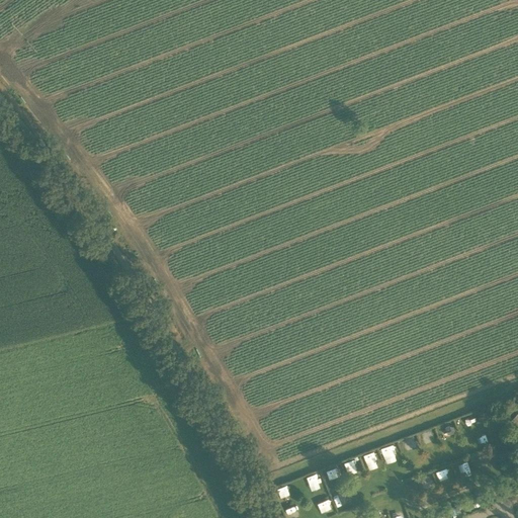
[(472,427),(483,424),(478,412),(468,415),(472,427)]
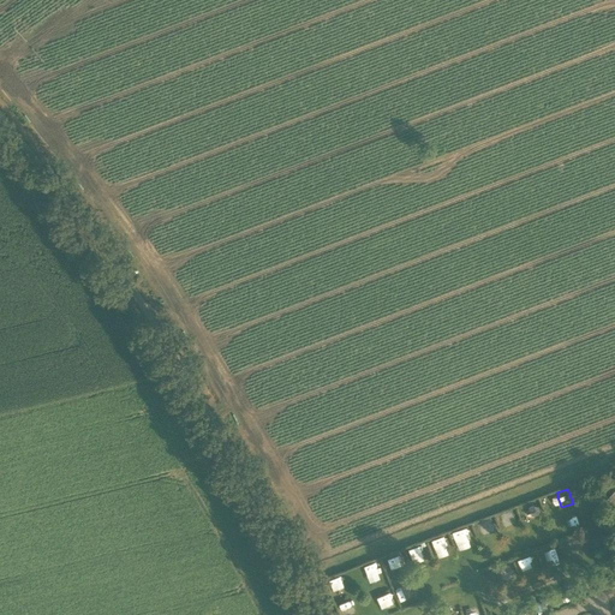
[(530,502),(519,507),(524,519),(535,514),(530,502)]
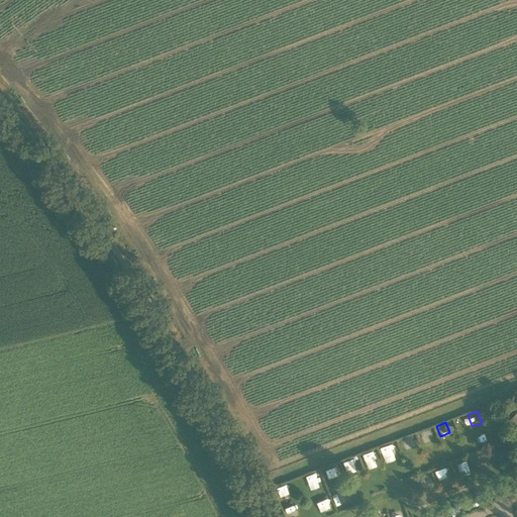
[(478,444),(487,442),(485,432),(476,434),(478,444)]
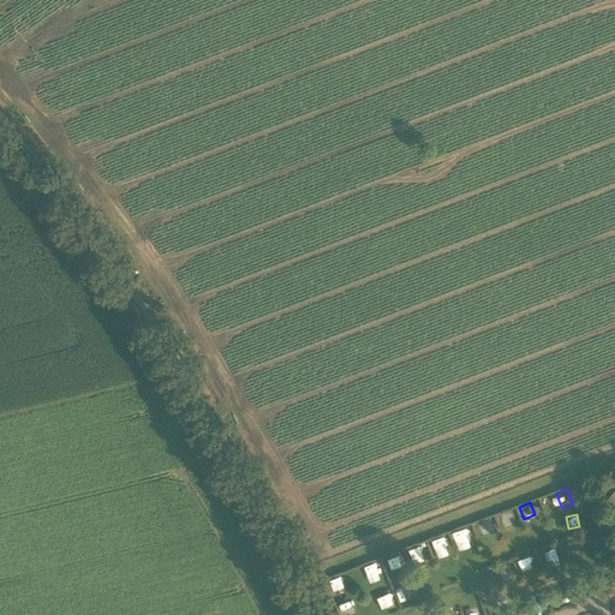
[(481,533),(494,529),(489,518),(477,521),(481,533)]
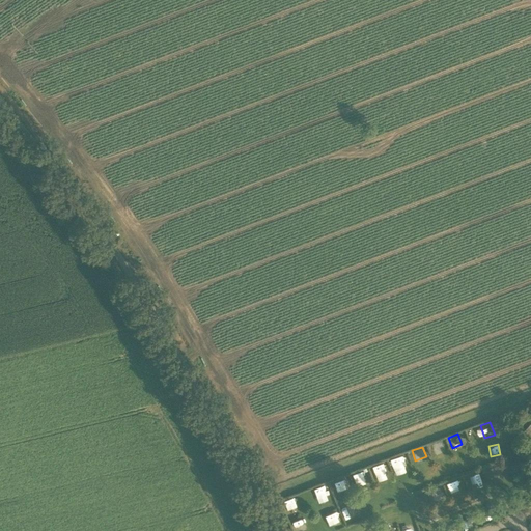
[(394,473),(406,469),(400,455),(389,459),(394,473)]
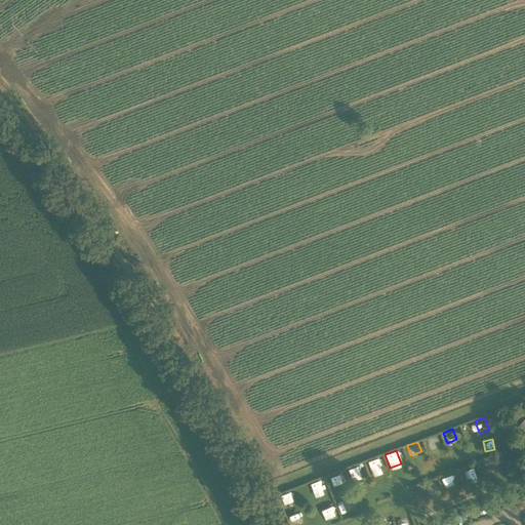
[(373,475),(382,472),(376,456),(367,460),(373,475)]
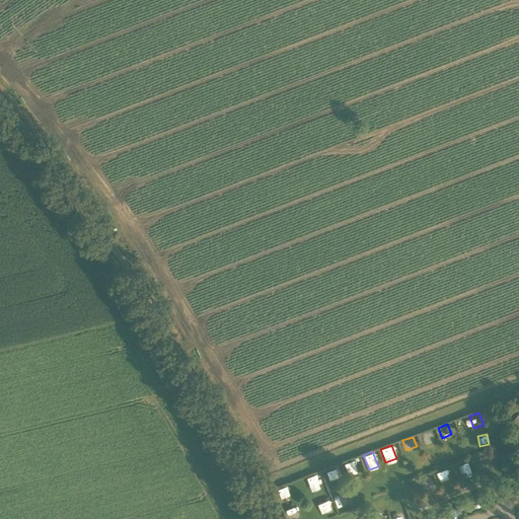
[(478,457),(480,466),(488,464),(486,455),(478,457)]
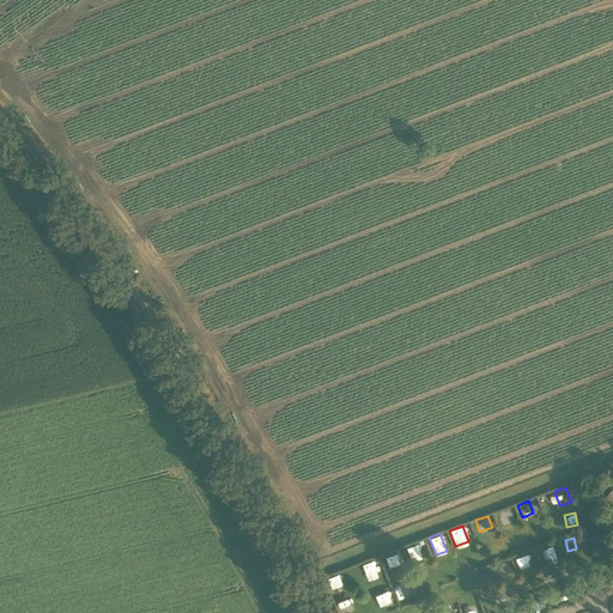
[(383,556),(388,570),(401,566),(396,552),(383,556)]
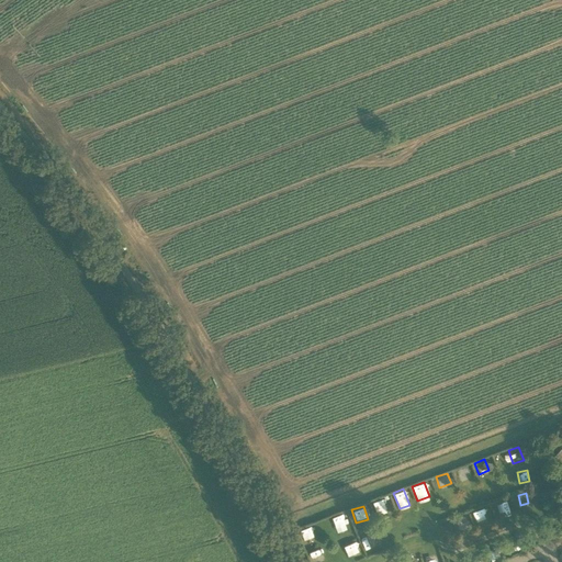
[(345,514),(335,518),(338,527),(348,523),(345,514)]
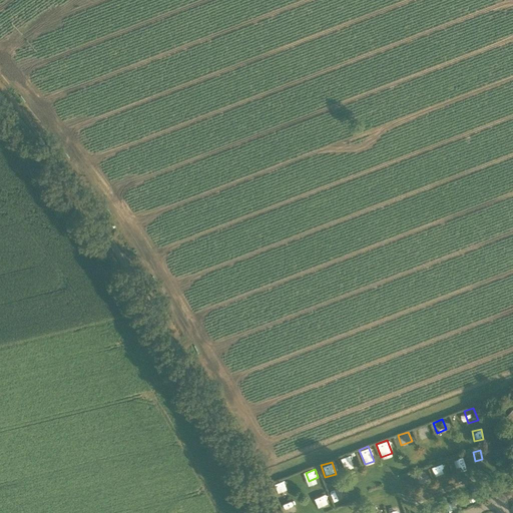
[(332,490),(334,500),(343,498),(341,488),(332,490)]
